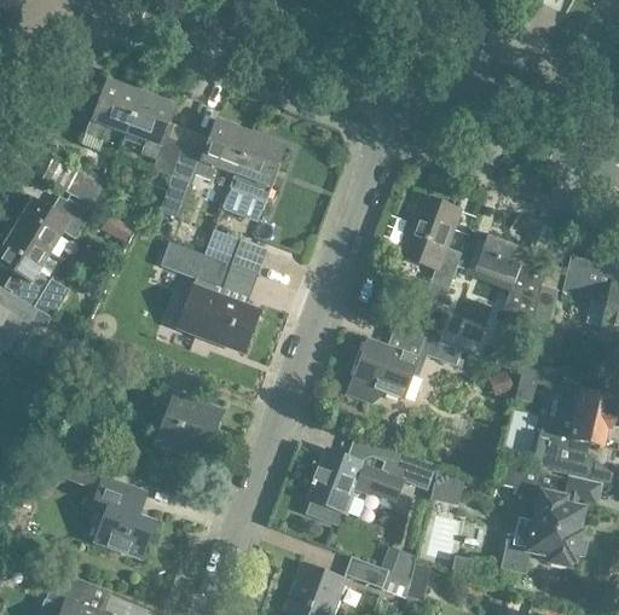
[(105,126),(126,134),(142,92),(106,80),(96,109),(93,108),(85,132),(100,138),(105,126)]
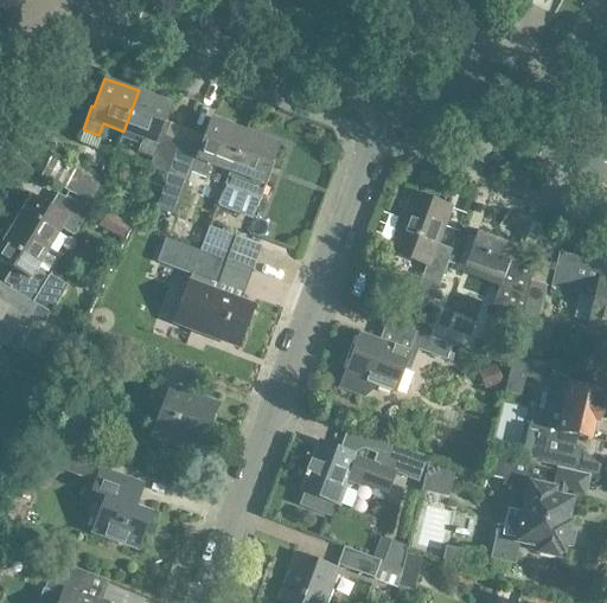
[(149,166),(168,173),(180,140),(160,132),(172,103),(139,90),(123,132),(141,138),(136,149),(153,155),(149,166)]
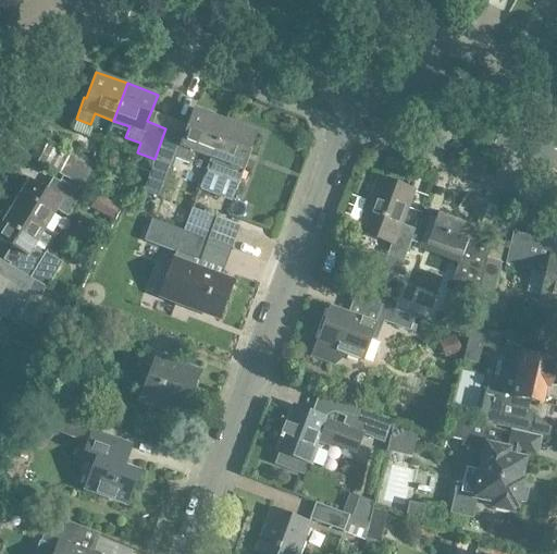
[(184,135),(165,128),(155,159),(144,189),(161,195),(175,156),(189,161),(194,150),(211,157),(224,120),(194,108),(184,135)]
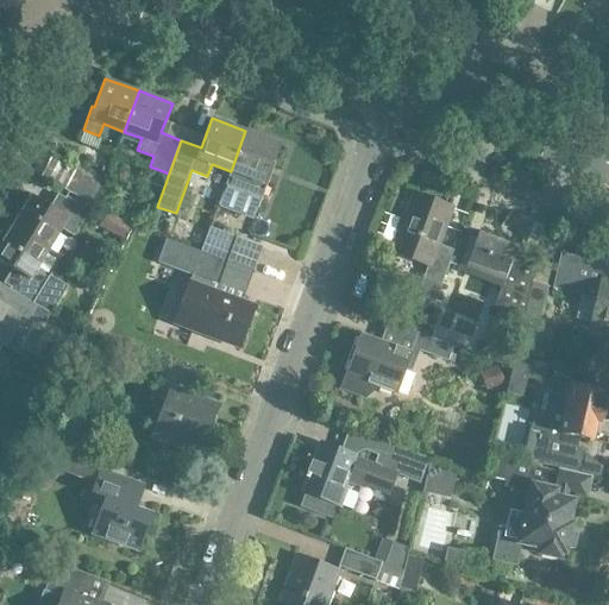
[(245,131),(231,171),(226,183),(262,196),(270,174),(268,172),(278,143),(245,131)]
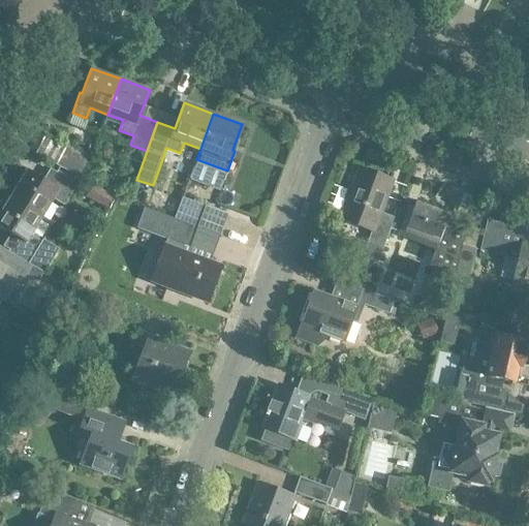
[(66,143),(56,163),(79,175),(89,155),(66,143)]
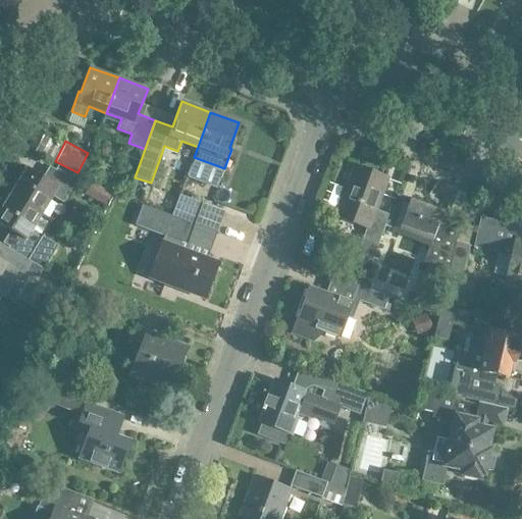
[(6,191),(10,194),(41,212),(52,195),(62,201),(76,179),(56,166),(48,179),(27,167),(18,180),(14,177),(6,191)]
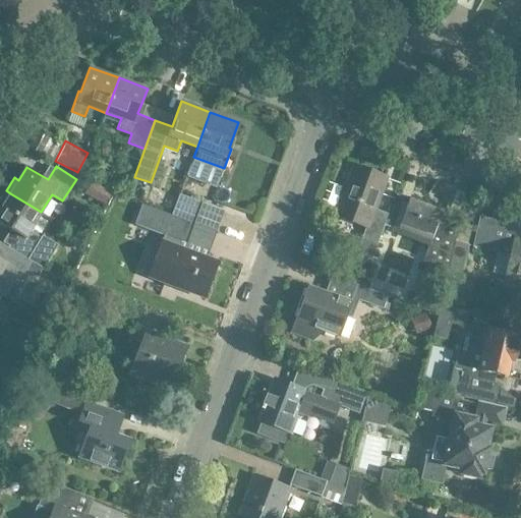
[(356,166),(347,188),(342,186),(335,204),(341,206),(339,213),(366,223),(361,239),(345,279),(356,283),(361,285),(377,244),(388,214),(394,197),(379,192),(385,177),(356,166)]
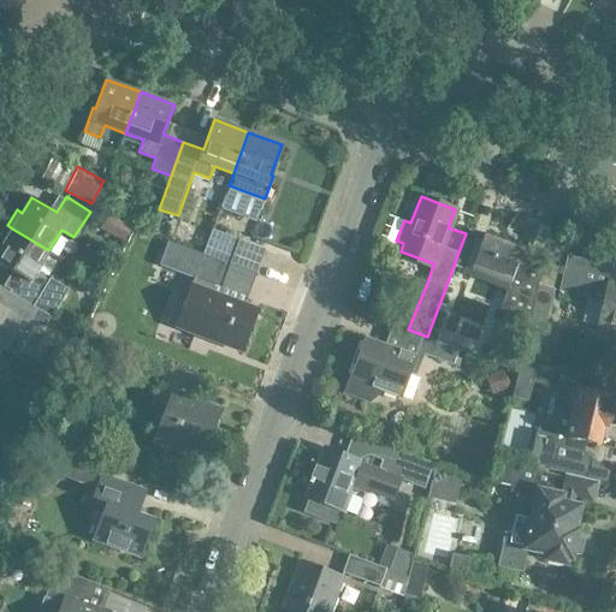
[(99,227),(124,241),(132,225),(108,212),(99,227)]
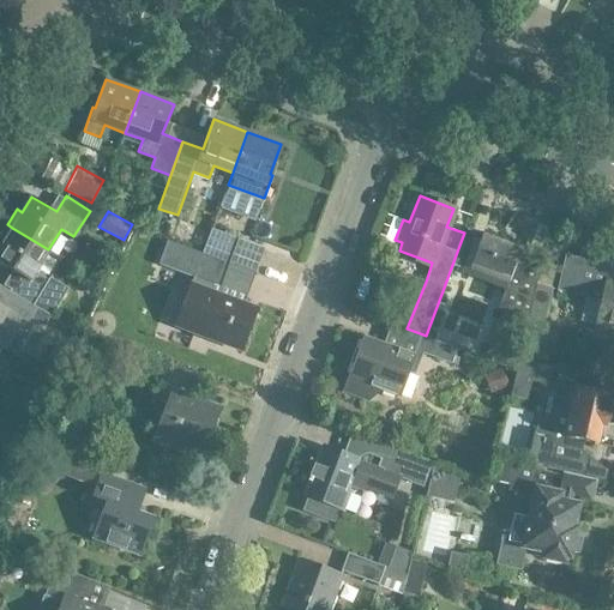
[(48,249),(12,228),(7,224),(0,235),(0,240),(4,242),(0,247),(0,261),(19,275),(10,290),(49,314),(50,315),(68,287),(50,276),(48,279),(36,271),(48,249)]
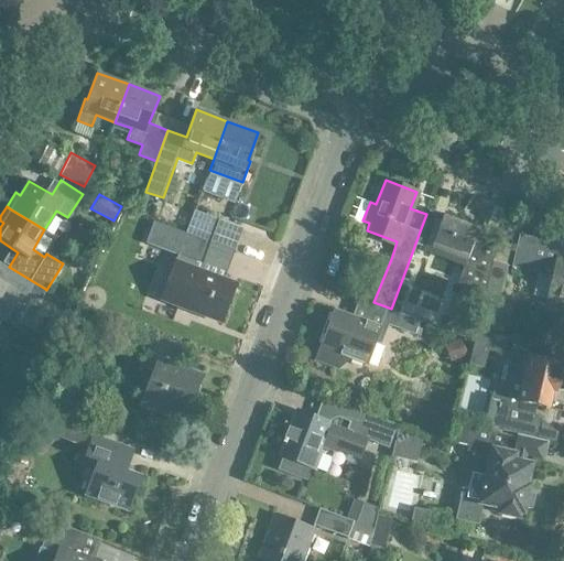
[(148,230),(154,211),(144,206),(137,226),(148,230)]
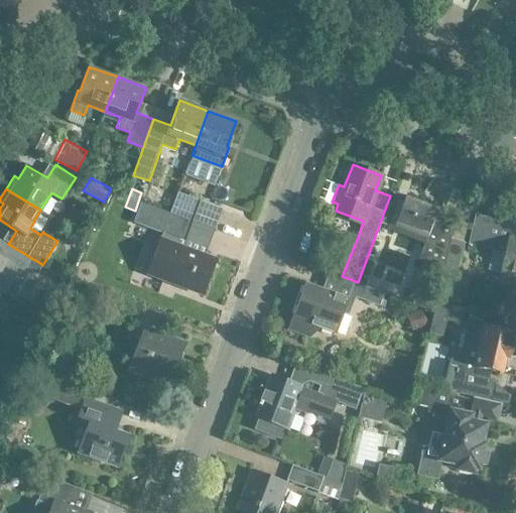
[(169,212),(192,221),(200,200),(176,191),(169,212)]
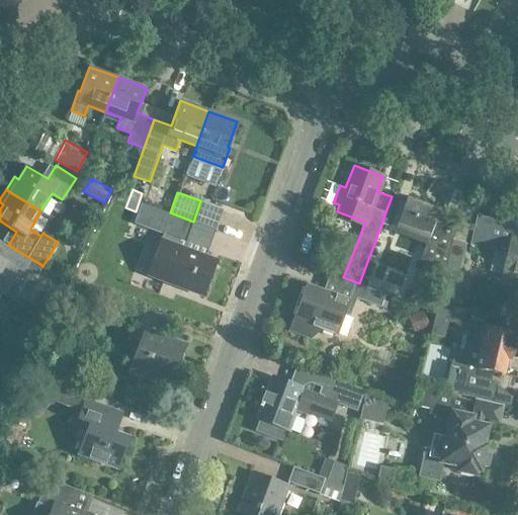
[(482,193),(479,206),(500,211),(503,197),(482,193)]
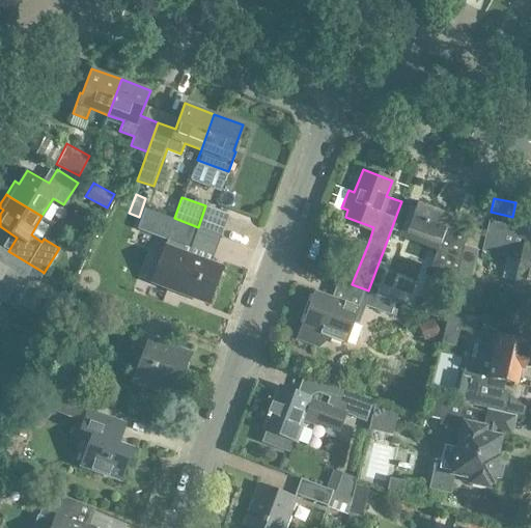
[(431,265),(437,267),(423,312),(446,321),(454,286),(464,245),(467,232),(446,225),(450,215),(417,202),(406,233),(438,245),(431,265)]
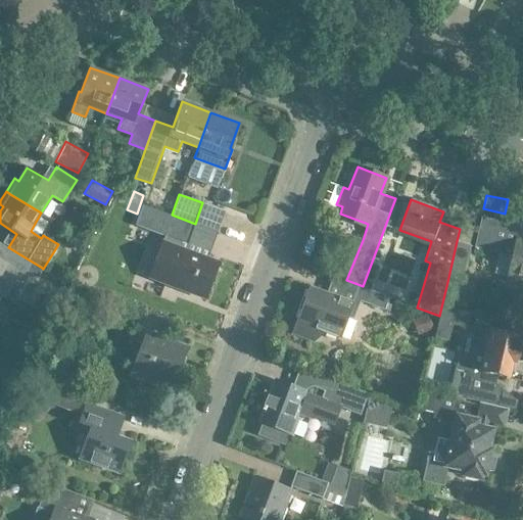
[(195,224),(172,215),(142,203),(135,224),(164,235),(188,244),(195,224)]
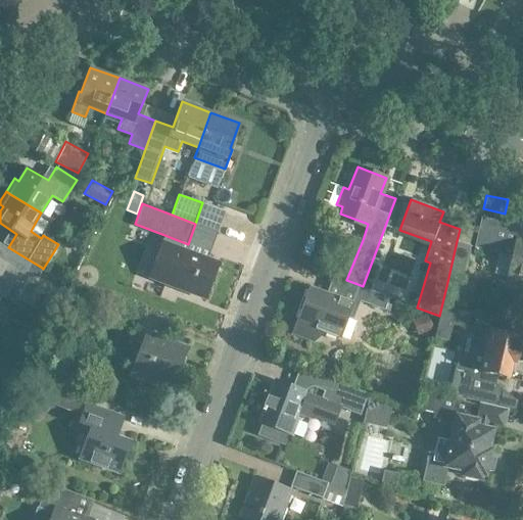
[(522,236),(511,234),(513,224),(481,217),(474,246),(495,251),(497,244),(512,248),(505,279),(522,284),(522,280),(522,236)]
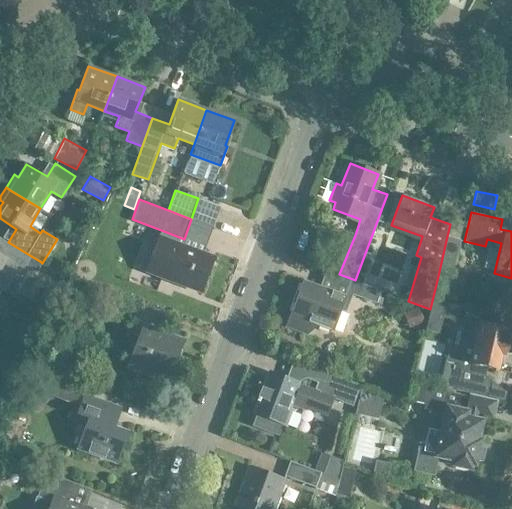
[(447,236),(438,276),(450,279),(460,239),(447,236)]
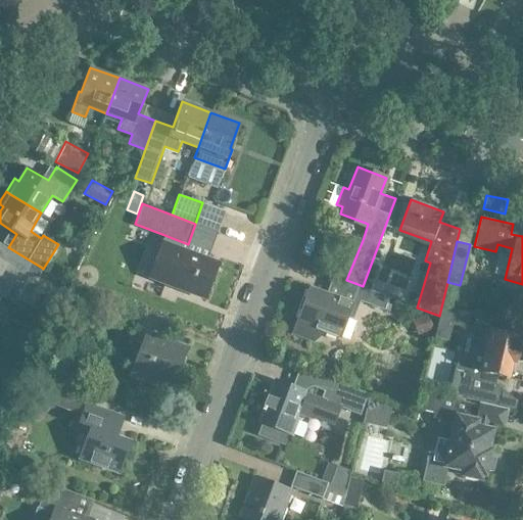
[(37,276),(42,268),(8,247),(0,242),(0,292),(4,296),(12,282),(16,284),(26,269),(37,276)]
